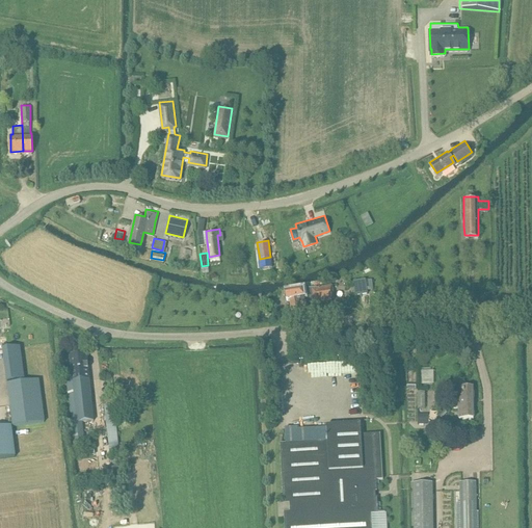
[(353,279),(353,282),(355,292),(352,292),(352,293),(368,290),(366,276),(353,279)]
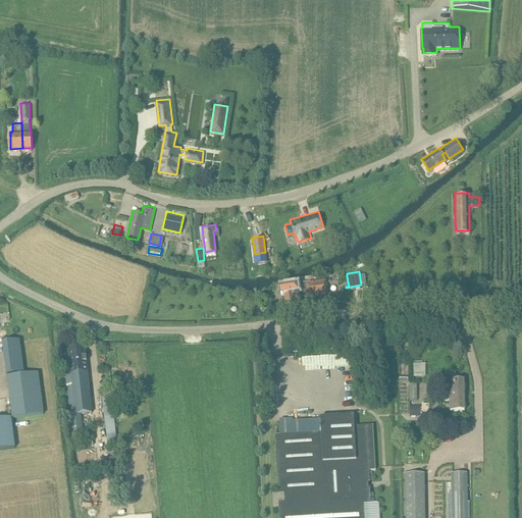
[(306,280),(280,283),(281,292),(284,292),(286,302),(300,300),(299,293),(308,291),(308,293),(327,290),(325,278),(306,281),(306,280)]
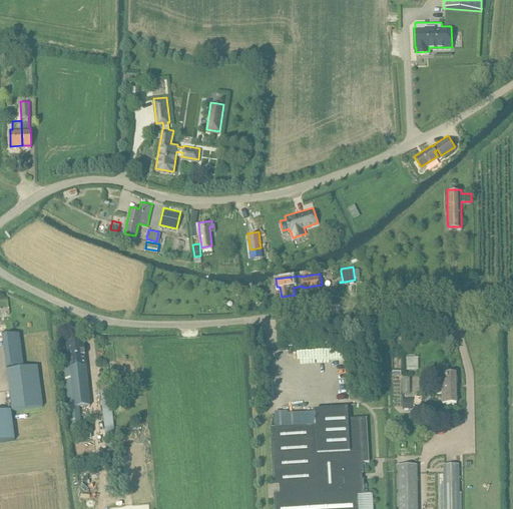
[(6,365),(22,363),(18,331),(2,333),(6,365)]
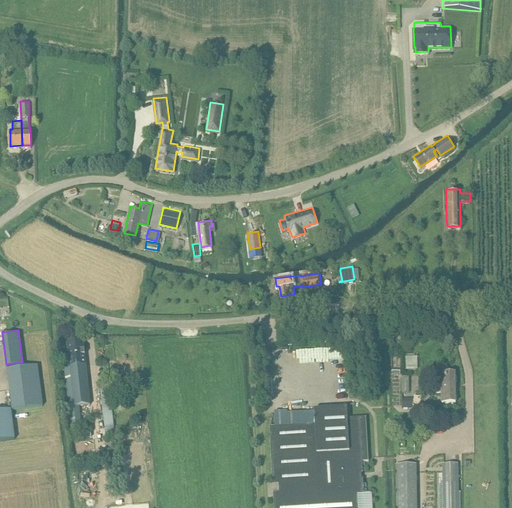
[(63,354),(64,364),(68,404),(89,402),(84,348),(83,338),(67,340),(68,354),(63,354)]
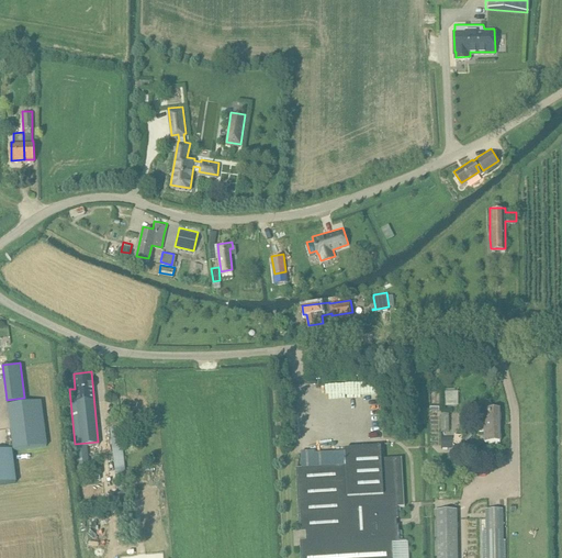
[(328,392),(353,391),(353,380),(328,381),(328,392)]
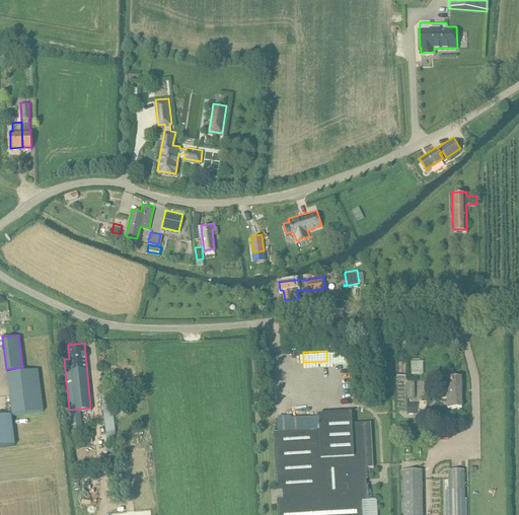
[(7,371),(12,413),(43,409),(38,367),(7,371)]
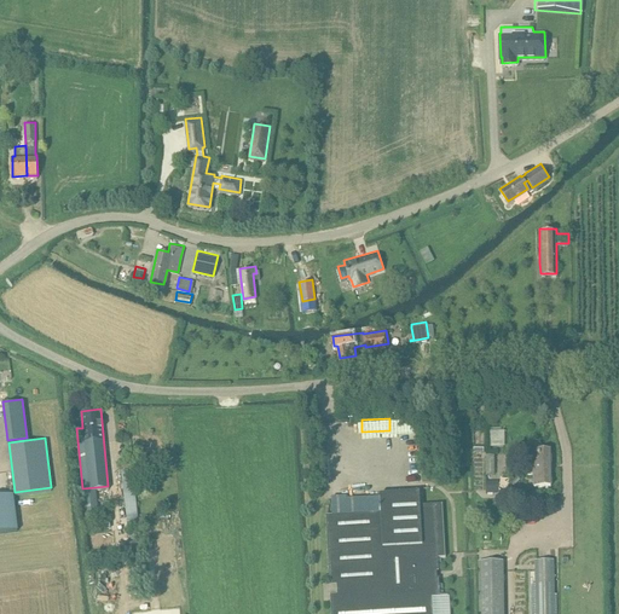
[(527,449),(527,461),(527,471),(533,471),(534,484),(550,482),(550,459),(550,447),(518,447),(518,449),(527,449)]
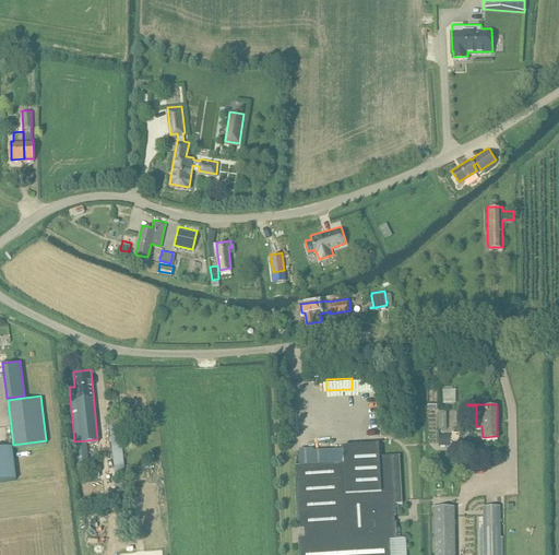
[(108,424),(114,472),(125,471),(119,423),(108,424)]
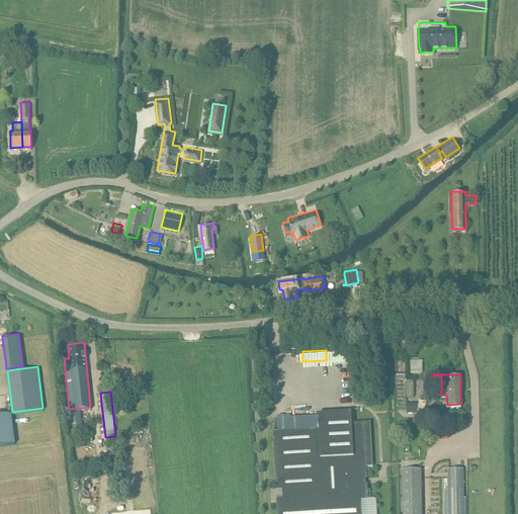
[(433,396),(427,401),(430,404),(436,399),(433,396)]
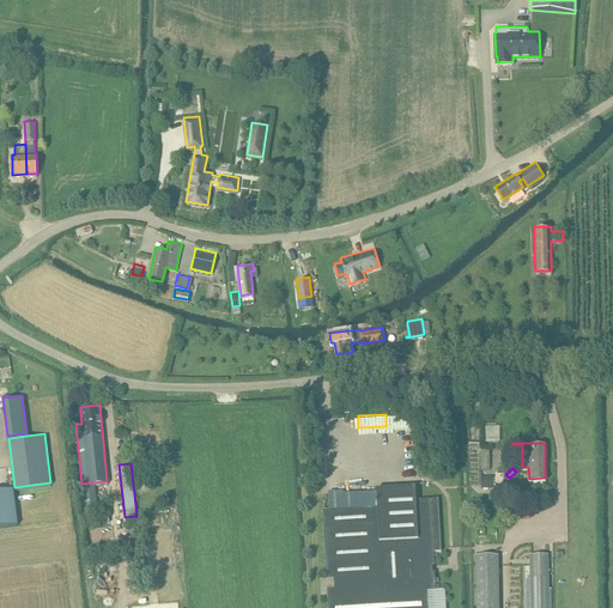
[(493,473),(481,473),(481,485),(495,485),(493,473)]
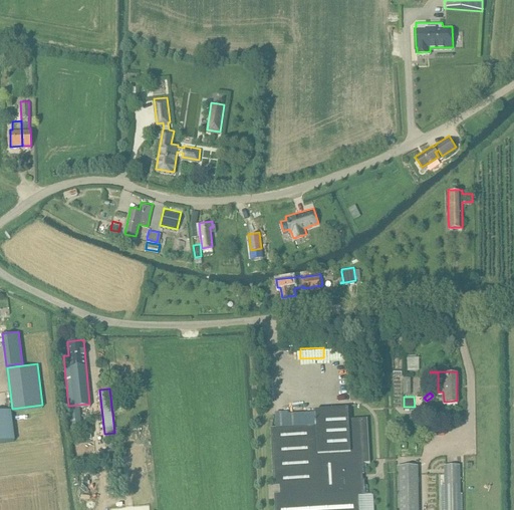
[(273,482),(268,482),(269,492),(274,492),(274,509),(359,509),(359,493),(371,492),(365,492),(364,477),(362,477),(362,471),(364,471),(363,460),(369,460),(367,416),(348,417),(348,406),(315,408),(286,410),(287,424),(270,425),(273,482)]
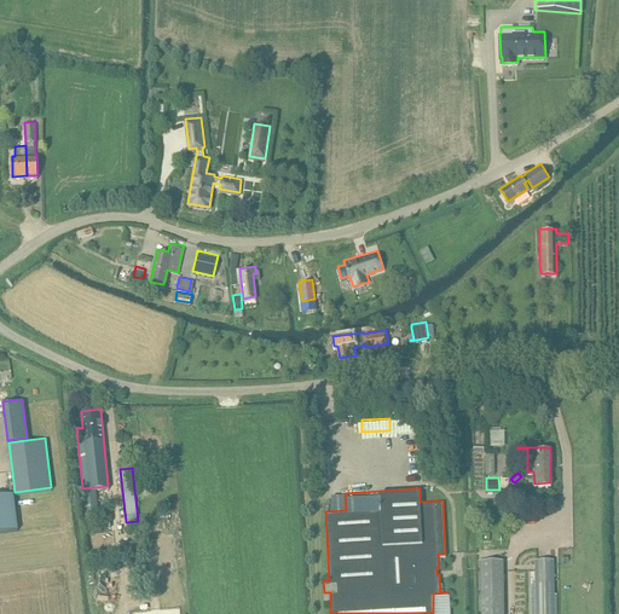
[(0,491),(0,528),(16,527),(11,490),(0,491)]
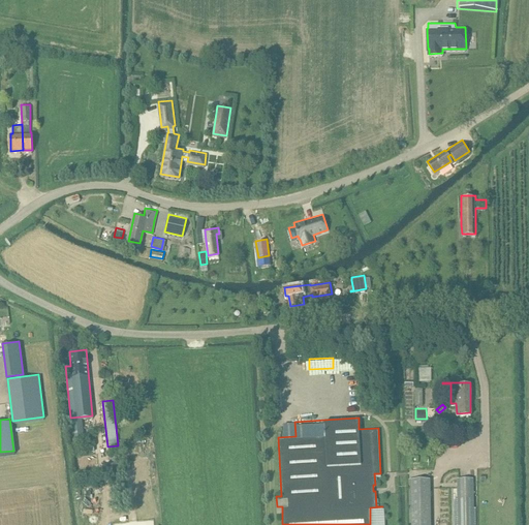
[(79,431),(76,420),(69,420),(70,432),(79,431)]
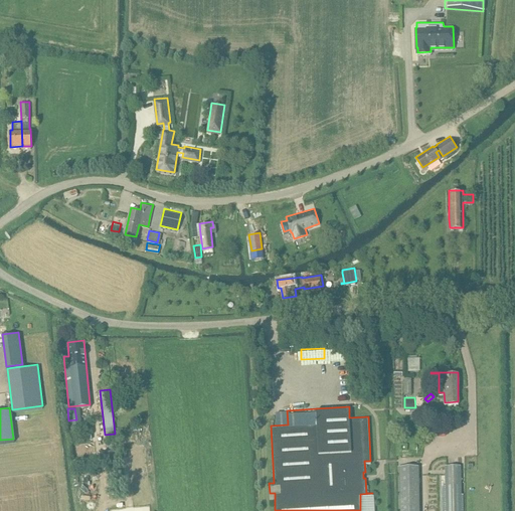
[(94,455),(73,457),(74,466),(95,463),(94,455)]
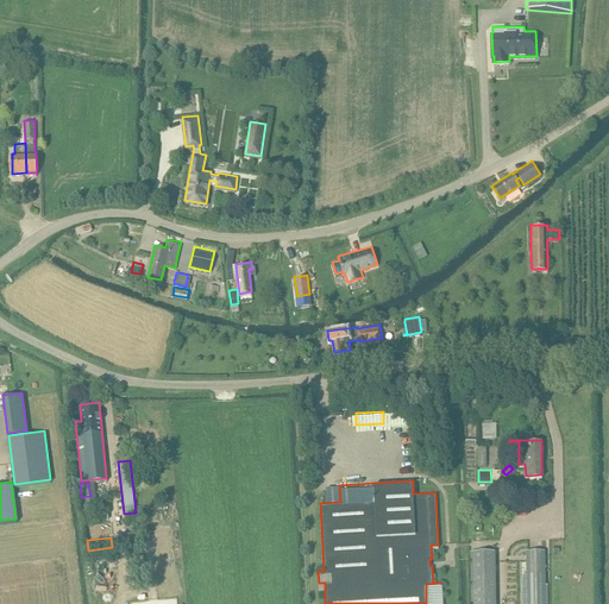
[(526,548),(527,603),(547,603),(547,582),(546,582),(545,547),(526,548)]
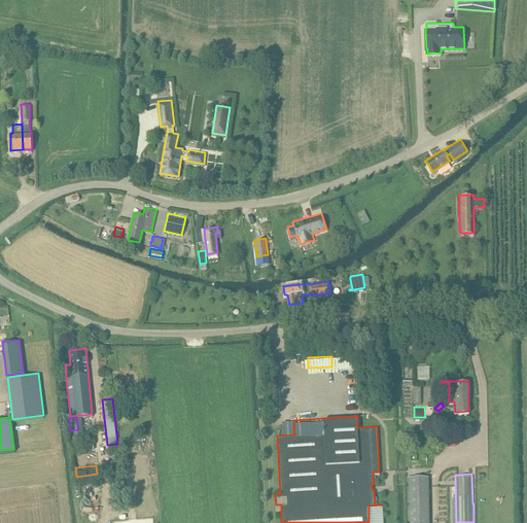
[(428,522),(428,475),(407,476),(408,522),(428,522)]
